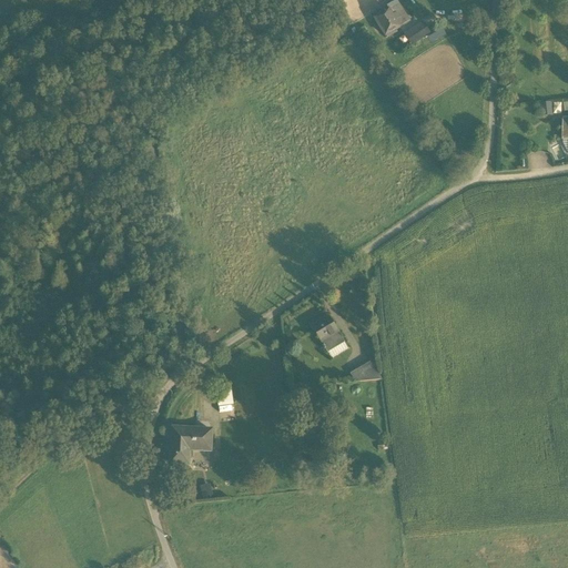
[(399,6),(389,12),(393,17),(396,16),(398,19),(395,21),(399,28),(409,22),(399,6)]
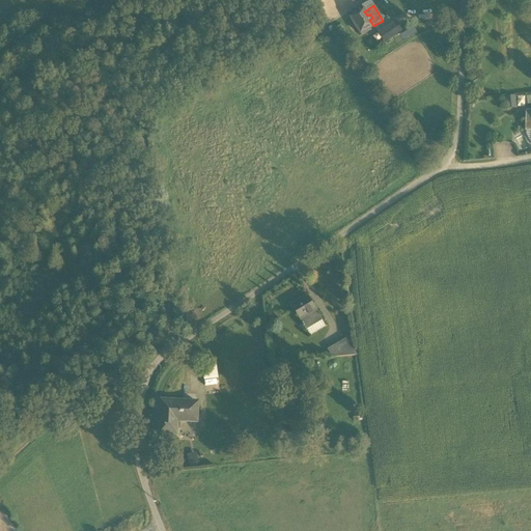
[(360,35),(373,26),(369,20),(372,18),(370,15),(367,16),(364,11),(363,9),(350,19),(360,35)]
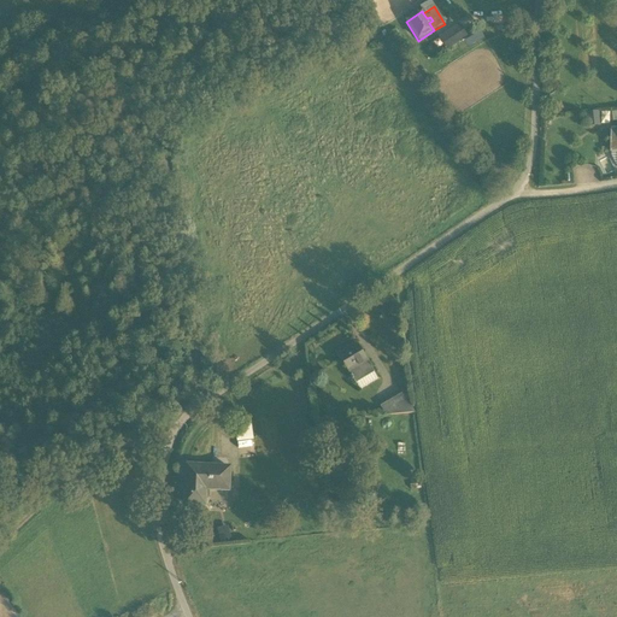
[(440,40),(446,51),(468,36),(460,27),(440,40)]
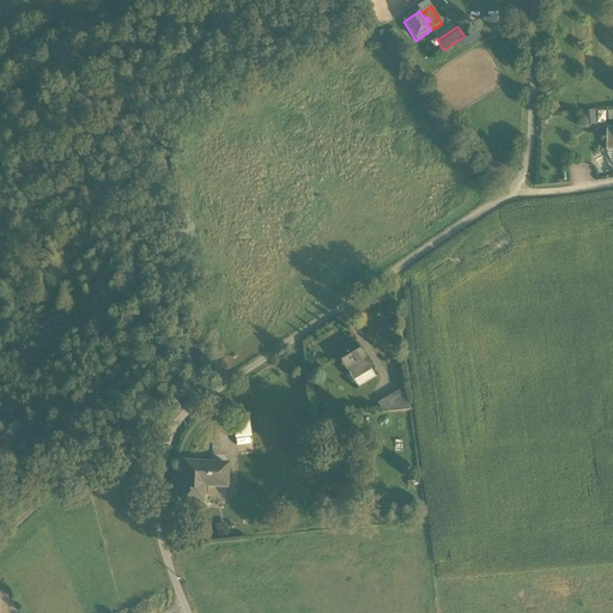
[(586,113),(587,125),(598,125),(596,113),(586,113)]
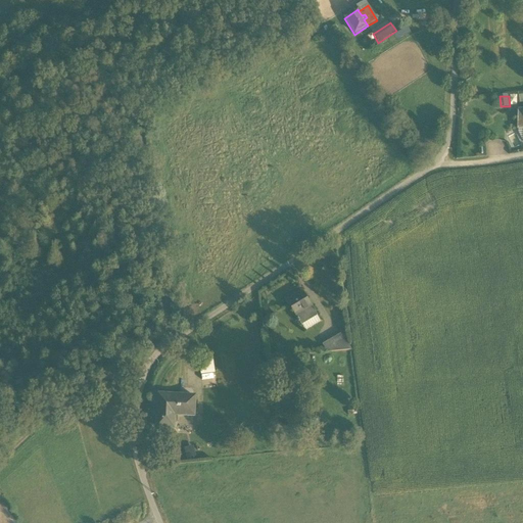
[(287,301),(296,316),(311,306),(302,292),(287,301)]
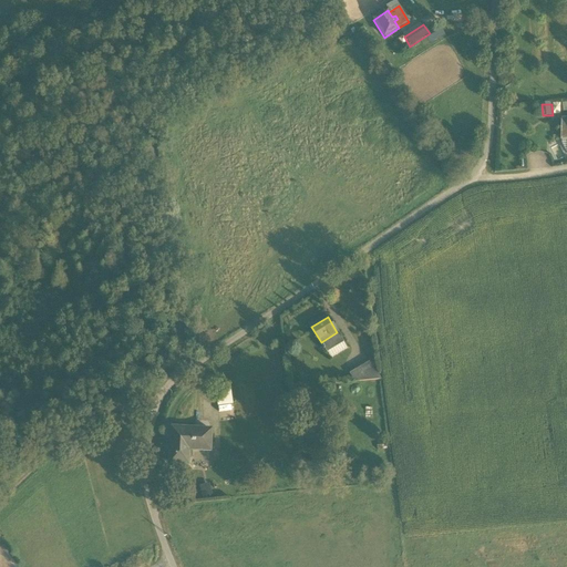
[(343,342),(340,338),(337,332),(321,342),(325,348),(327,352),(343,342)]
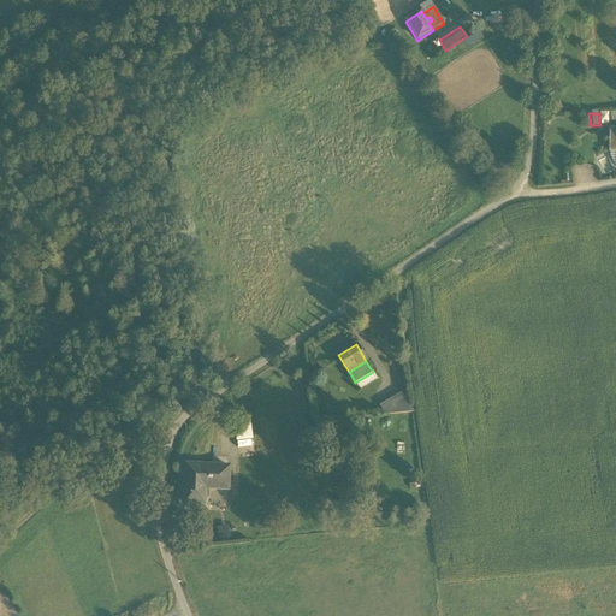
[(377,379),(373,372),(355,383),(360,390),(377,379)]
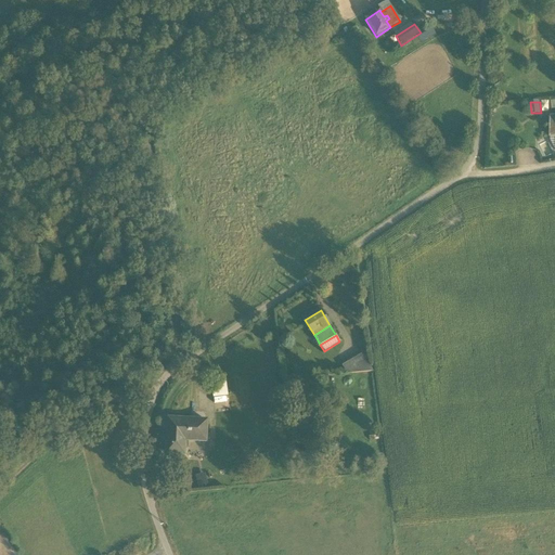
[(344,366),(349,374),(372,372),(362,356),(344,366)]
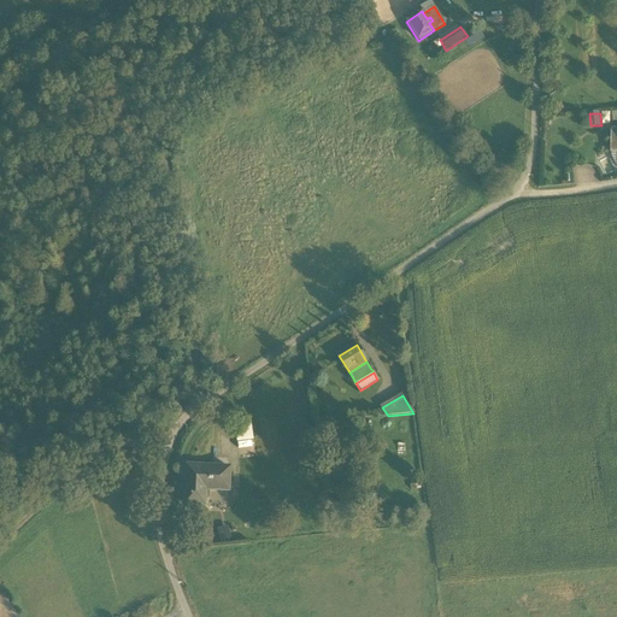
[(253,440),(251,422),(235,424),(238,442),(253,440)]
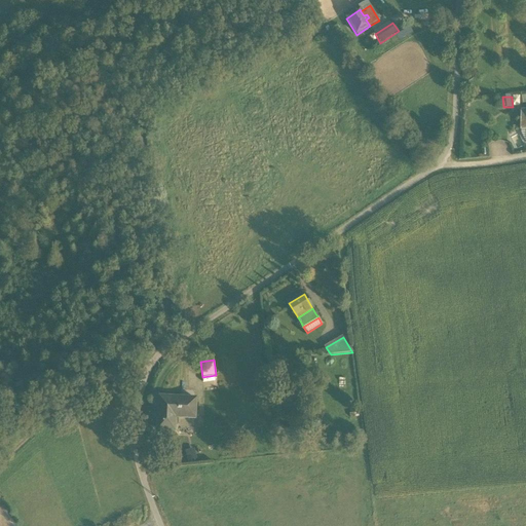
[(158,430),(175,431),(176,418),(176,414),(195,416),(196,400),(163,398),(162,413),(159,413),(158,430)]
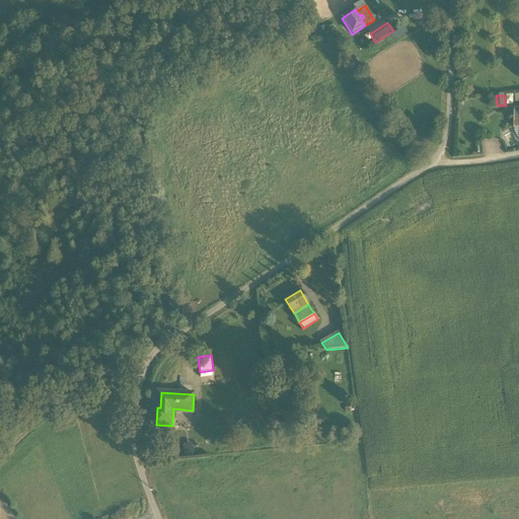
[(182,445),(184,455),(195,453),(193,443),(182,445)]
